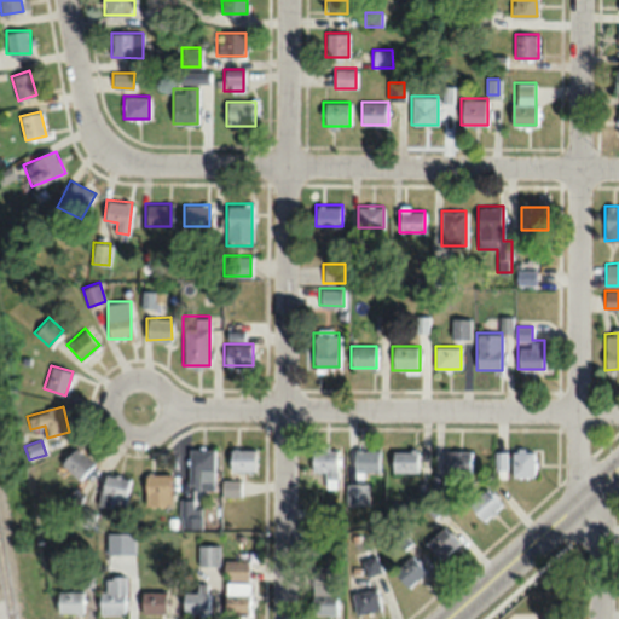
[(61,462),(79,480),(93,464),(75,447),(61,462)]
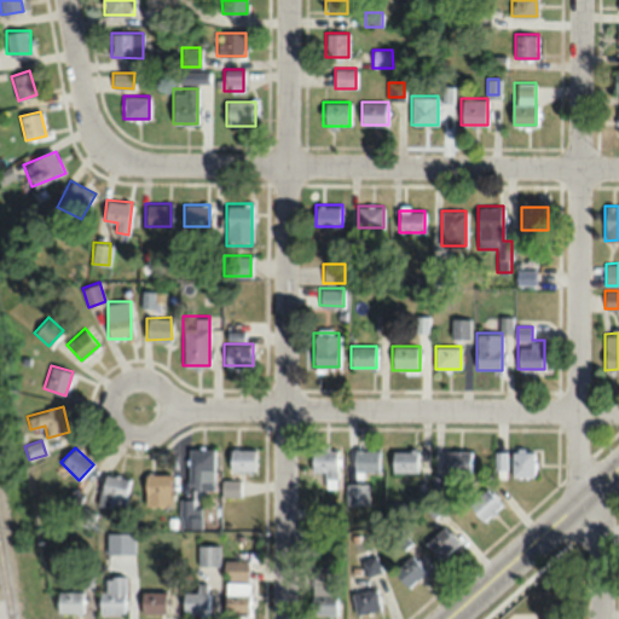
[(189,449),(189,490),(213,490),(213,449),(189,449)]
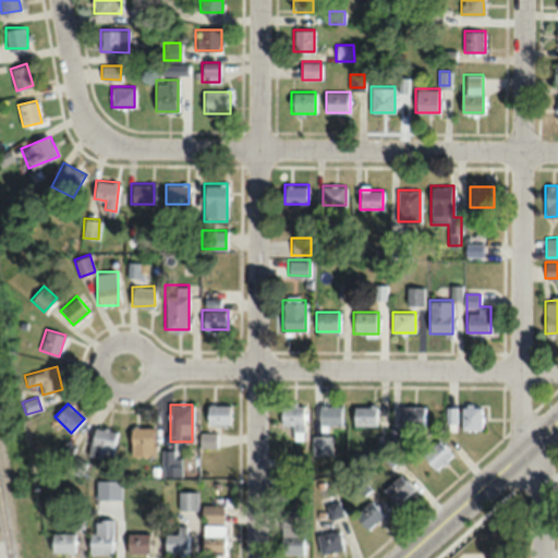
[(207,424),(229,424),(229,404),(207,404),(207,424)]
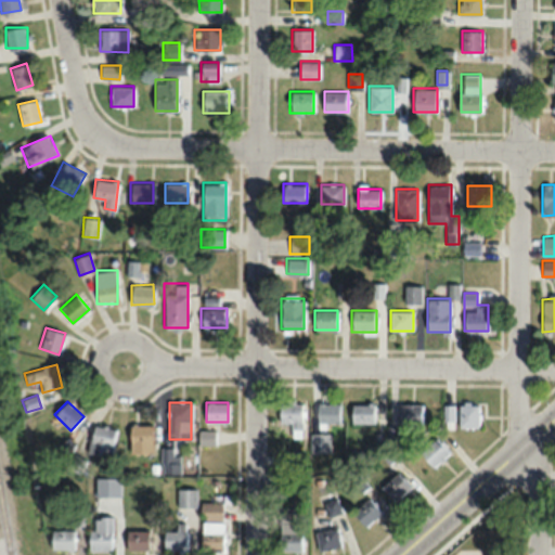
[(301,436),(301,403),(280,403),(280,423),(292,423),(292,436),(301,436)]
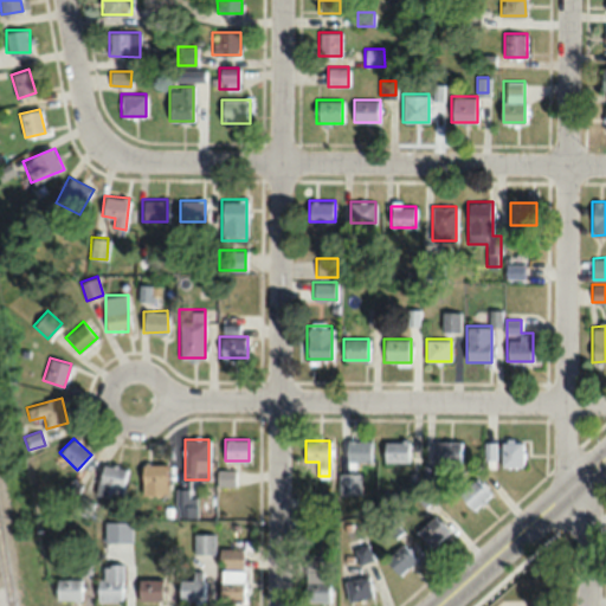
[(371,462),(371,440),(341,440),(341,494),(359,494),(360,471),(356,471),(356,462),(371,462)]
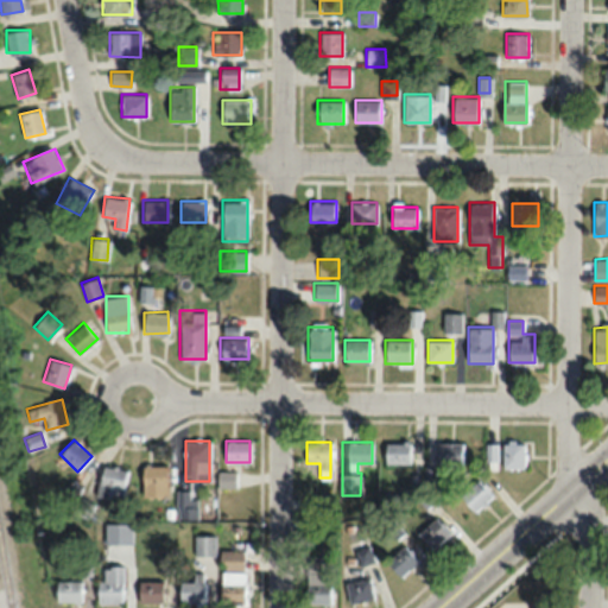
[(409,442),(385,442),(385,463),(409,463),(409,442)]
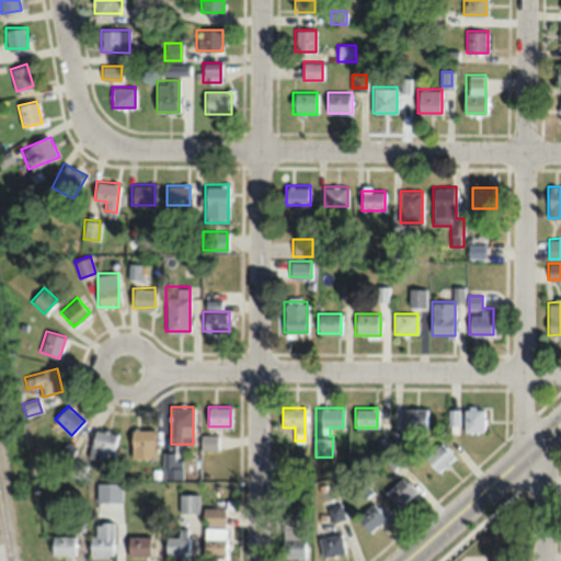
[(427,427),(427,408),(403,408),(403,427),(427,427)]
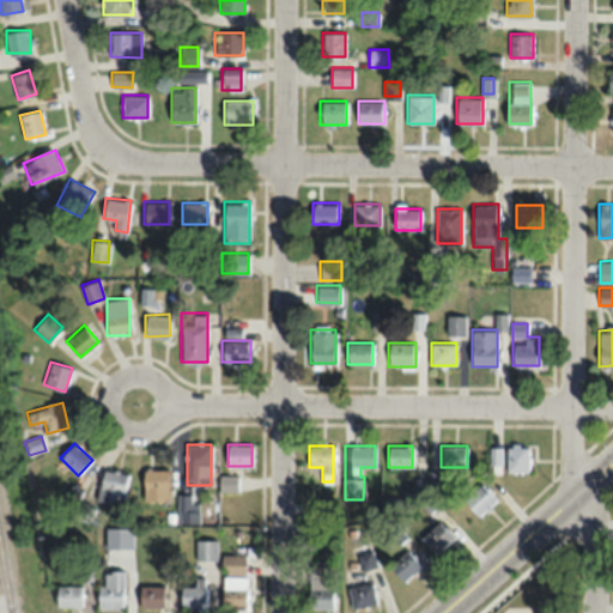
[(529,472),(529,445),(507,445),(507,472),(529,472)]
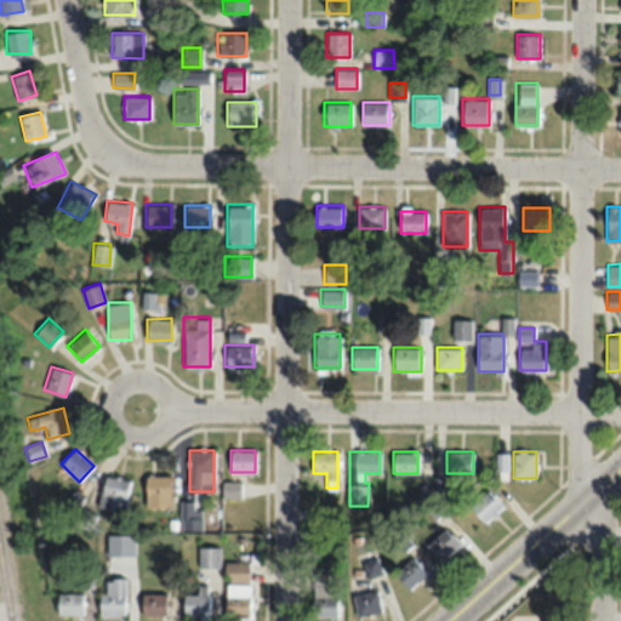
[(507,453),(497,453),(497,479),(507,479),(507,453)]
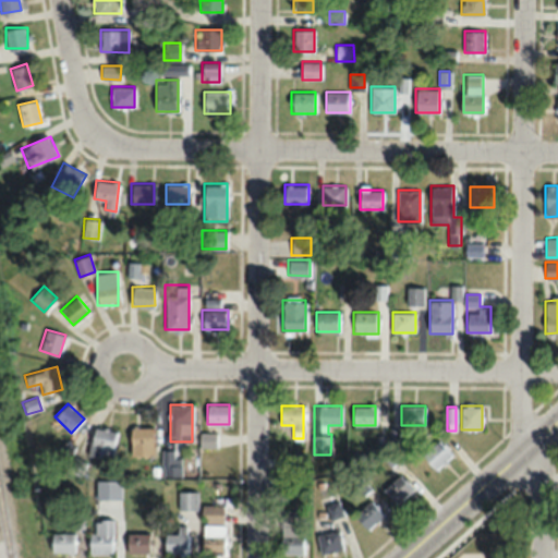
[(88,455),(110,460),(118,432),(96,425),(88,455)]
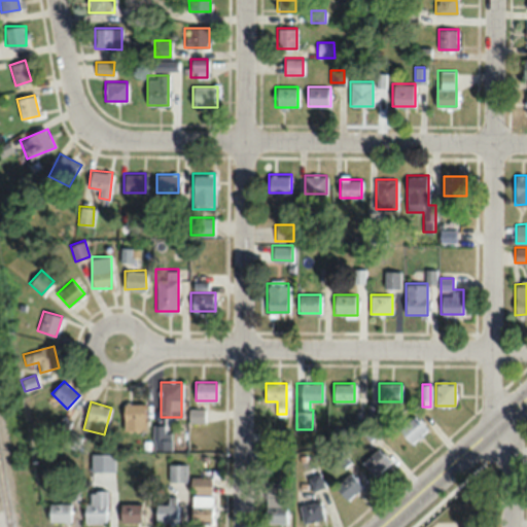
[(124,403),(124,430),(145,430),(145,403),(124,403)]
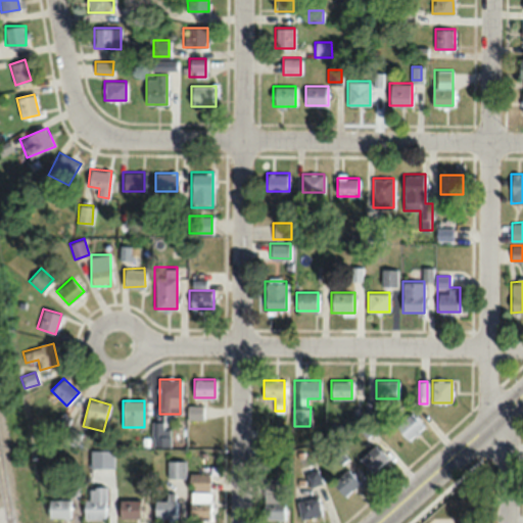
[(366,418),(374,418),(374,403),(366,403),(366,418)]
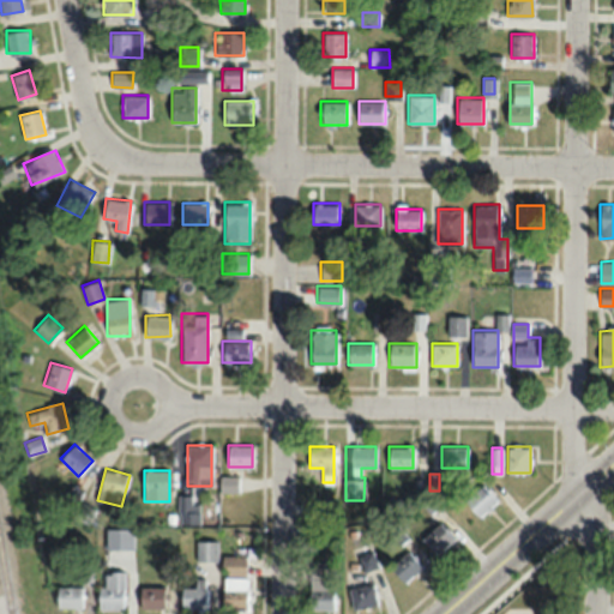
[(238,493),(238,475),(218,475),(218,493),(238,493)]
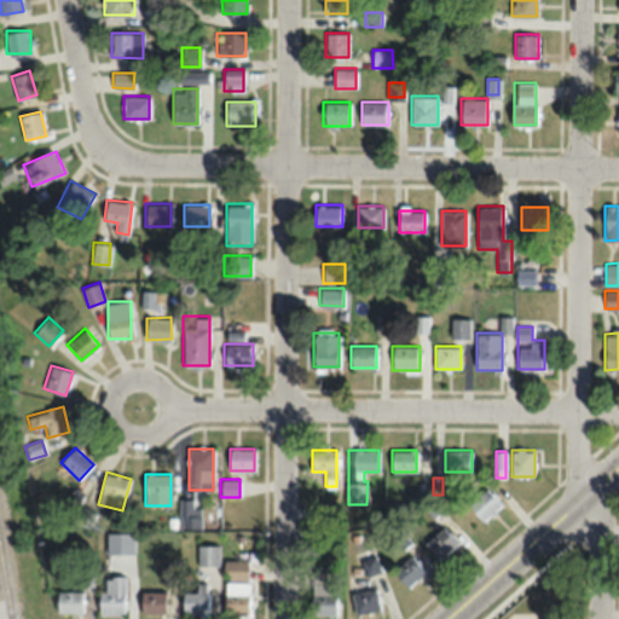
[(501,503),(486,487),(468,504),(481,520),(501,503)]
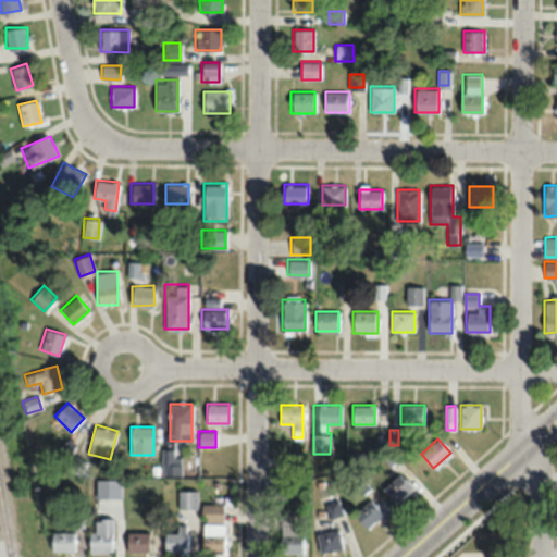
[(74,447),(66,442),(58,455),(65,460),(74,447)]
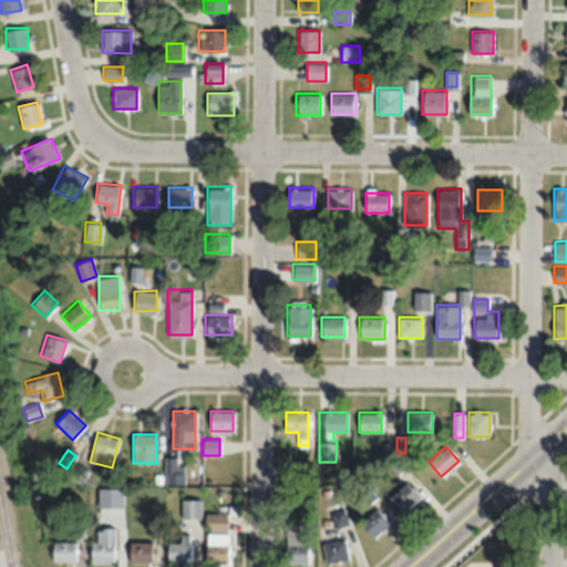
[(182,484),(182,456),(164,456),(164,484),(182,484)]
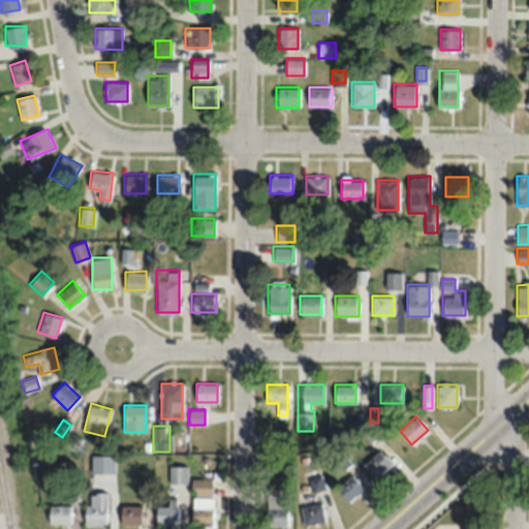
[(290,430),(273,430),(273,443),(290,443),(290,430)]
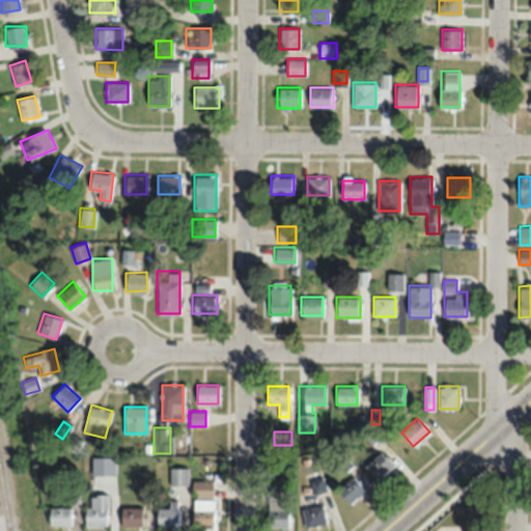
[(74,454),(83,442),(72,434),(62,445),(74,454)]
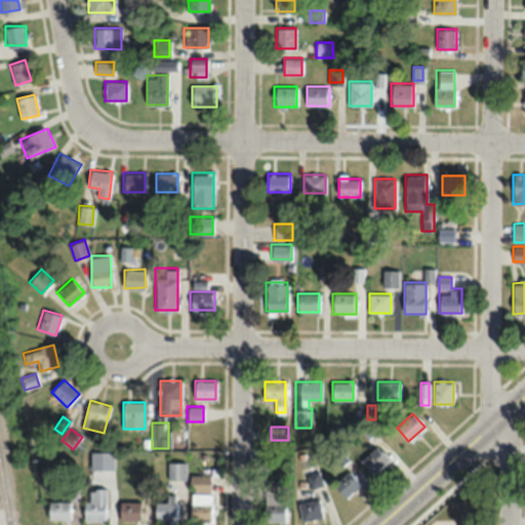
[(388,460),(375,446),(360,459),(372,474),(388,460)]
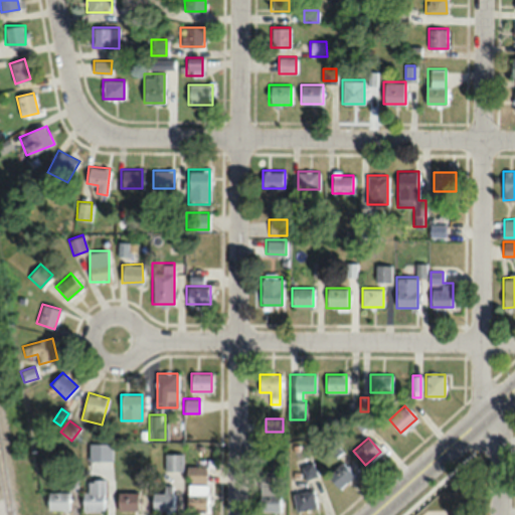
[(164,470),(182,470),(182,453),(164,453),(164,470)]
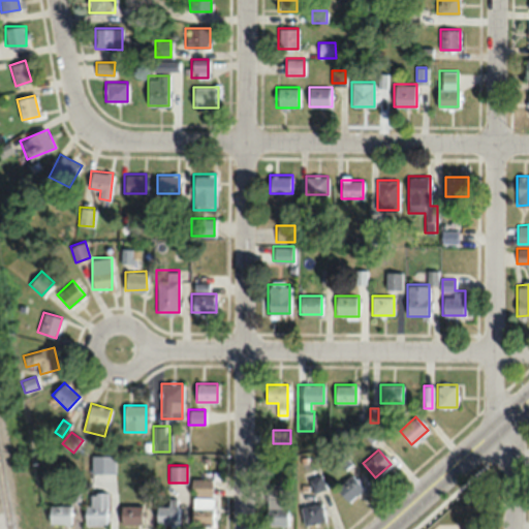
[(103,470),(104,484),(116,483),(116,469),(103,470)]
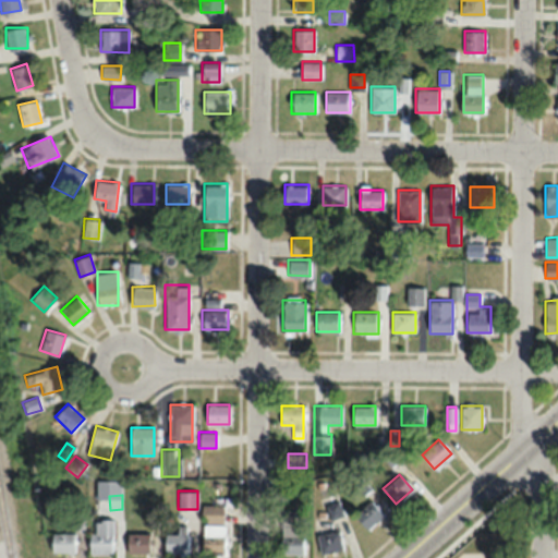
[(343,514),(338,499),(324,504),(330,520),(343,514)]
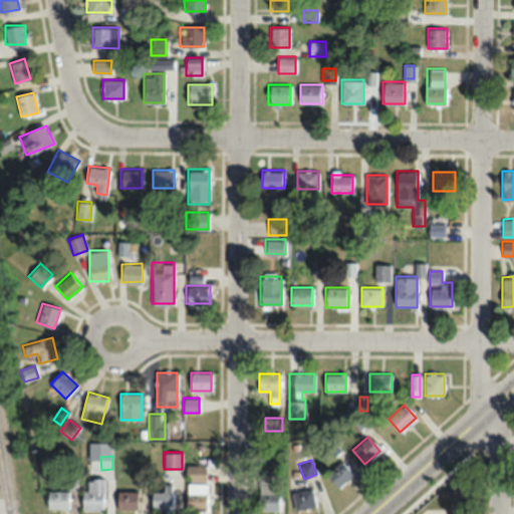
[(353,474),(342,461),(326,475),(337,488),(353,474)]
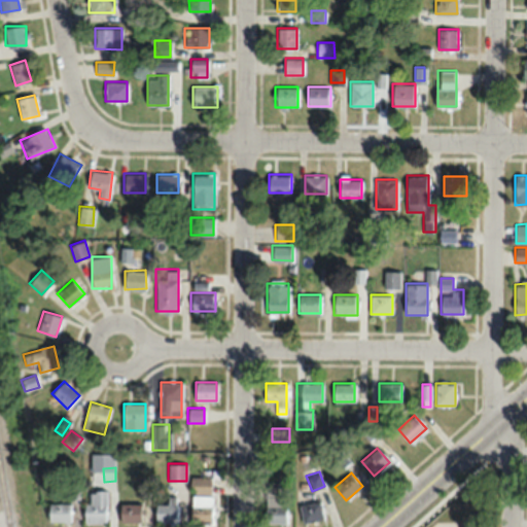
[(212,523),(212,476),(190,476),(190,523),(212,523)]
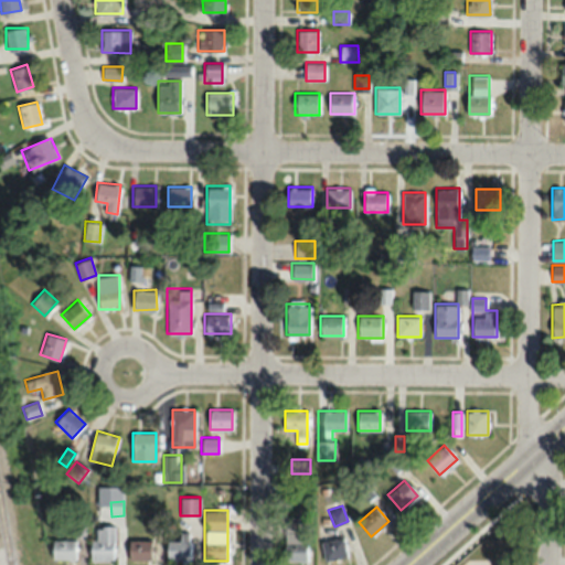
[(308,561),(308,519),(285,519),(285,561),(308,561)]
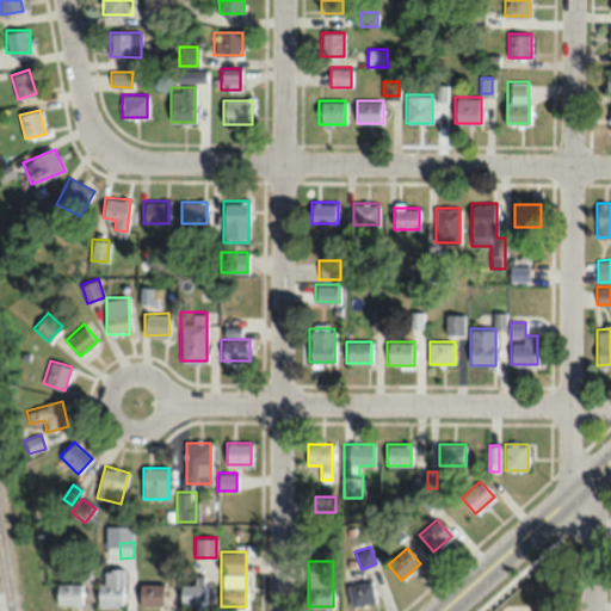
[(75,563),(76,579),(91,579),(90,563),(75,563)]
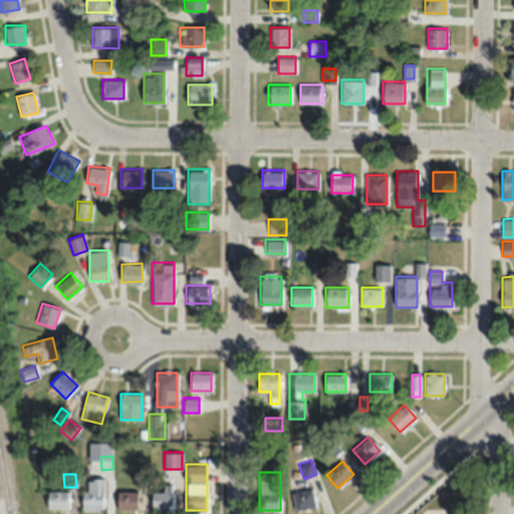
[(102,509),(102,478),(83,478),(83,509),(102,509)]
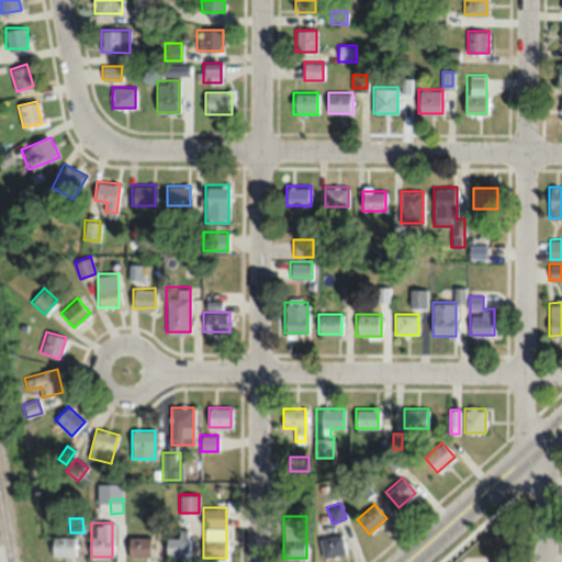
[(166,537),(166,558),(189,558),(189,529),(178,529),(178,537),(166,537)]
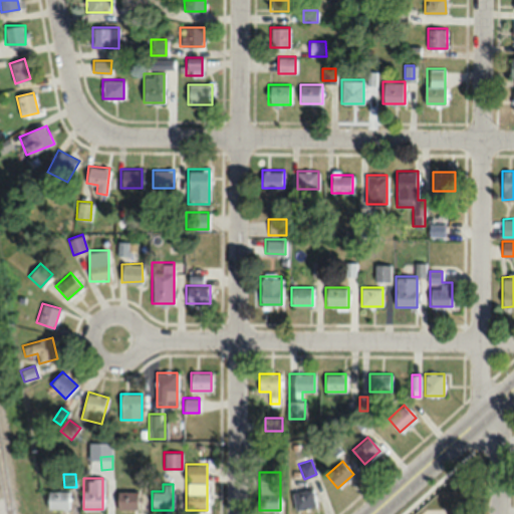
[(295,510),(315,506),(312,488),(291,492),(295,510)]
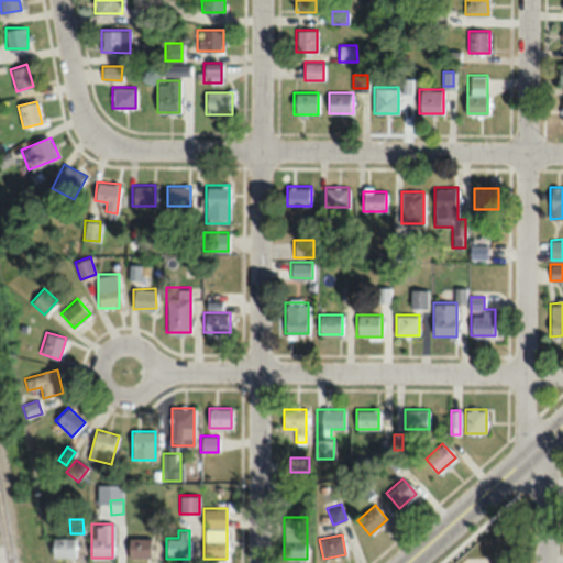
[(74,537),(52,537),(52,559),(74,559),(74,537)]
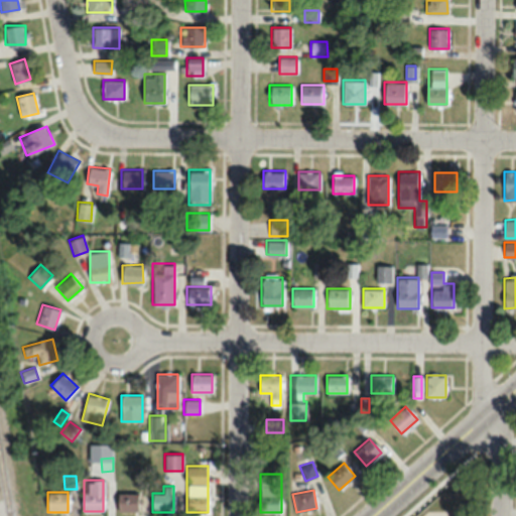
[(138,511),(138,492),(117,492),(117,511),(138,511)]
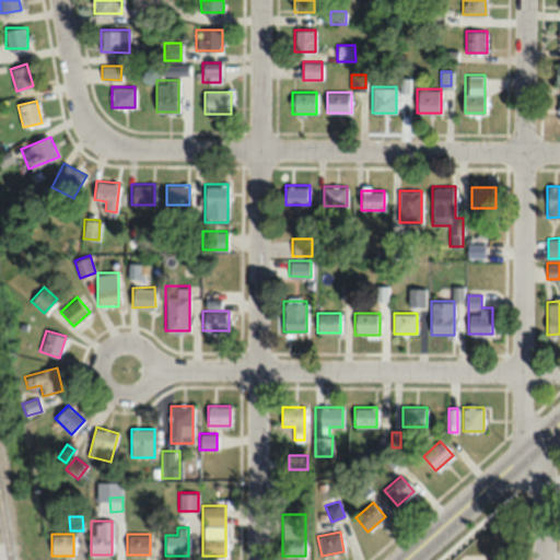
[(462,551),(462,559),(502,559),(502,550),(462,551)]
